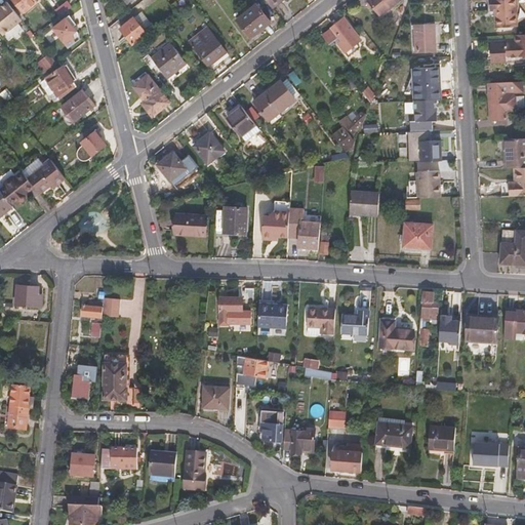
[(17,0),(27,11),(40,0),(17,0)]
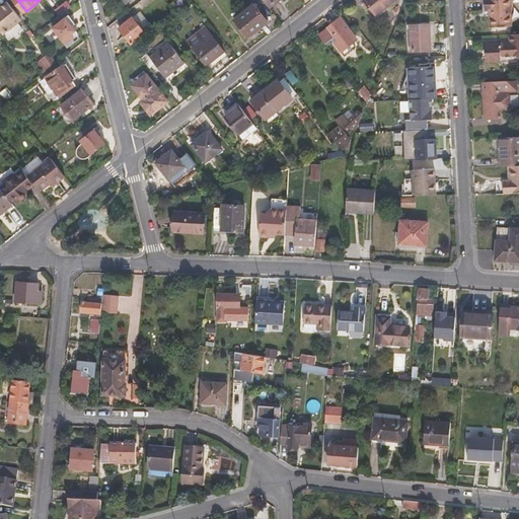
[(168,0),(165,2),(174,12),(178,9),(171,0),(168,0)]
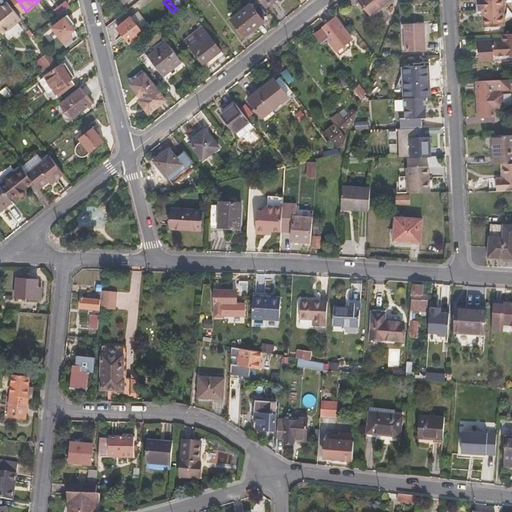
[(359,0),(371,15),(390,1),(389,0),(359,0)]
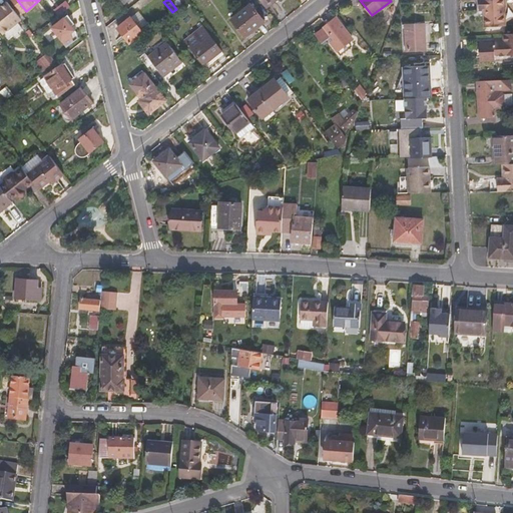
[(481,0),(482,11),(485,12),(486,28),(507,27),(506,0),(481,0)]
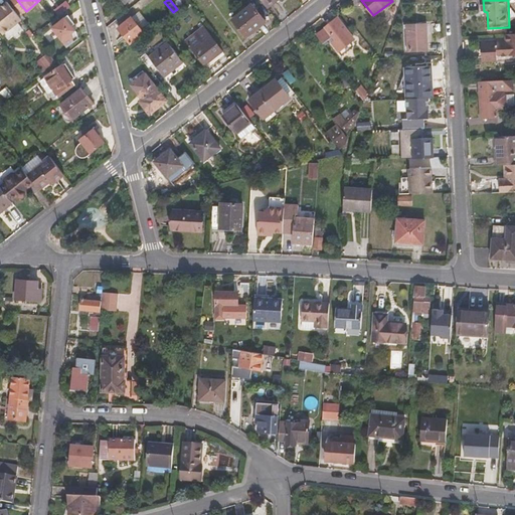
[(21,20),(7,2),(0,7),(0,31),(3,34),(21,20)]
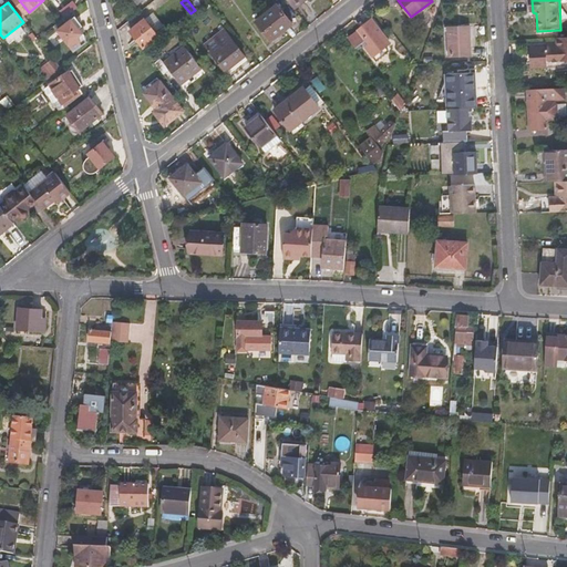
[(72,3),(61,12),(64,17),(75,8),(72,3)]
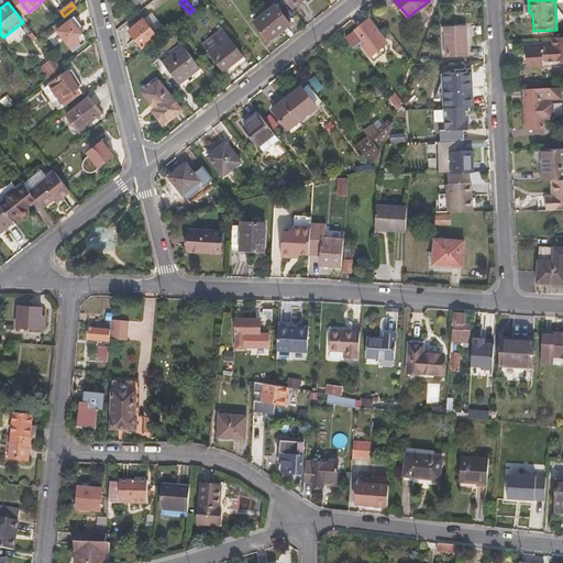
[(255,22),(269,42),(291,24),(276,6),(255,22)]
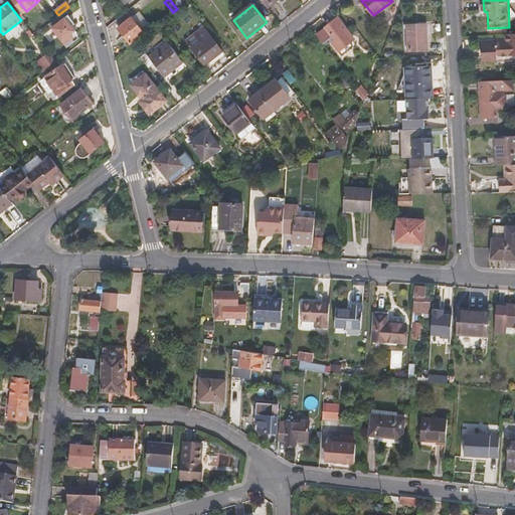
[(133,17),(142,29),(146,26),(146,25),(137,14),(133,17)]
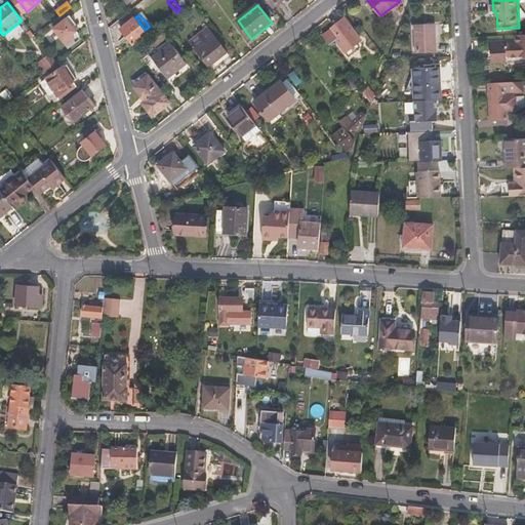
[(69,16),(54,29),(69,48),(80,40),(78,32),(73,27),(76,24),(69,16)]
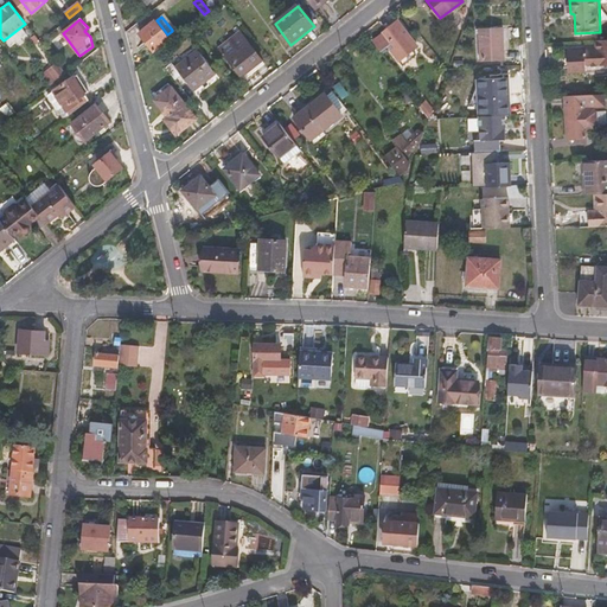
[(141,32),(154,49),(170,38),(171,40),(176,37),(172,31),(167,34),(157,20),(157,19),(141,32)]
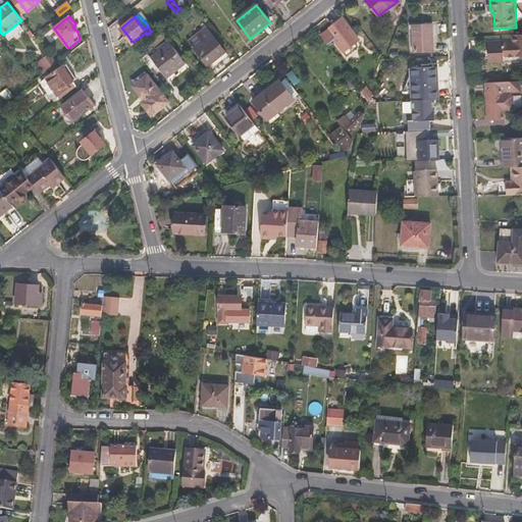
[(413,18),(416,53),(434,52),(431,17),(413,18)]
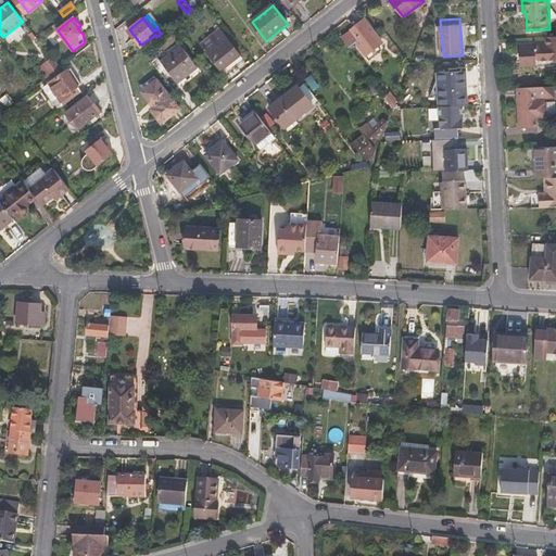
[(362,22),(342,37),(350,47),(355,41),(371,60),(383,50),(381,47),(381,46),(362,22)]
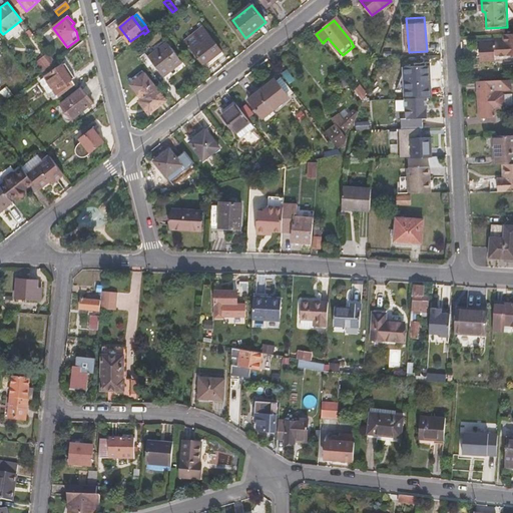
[(201,24),(185,36),(205,63),(222,50),(201,24)]
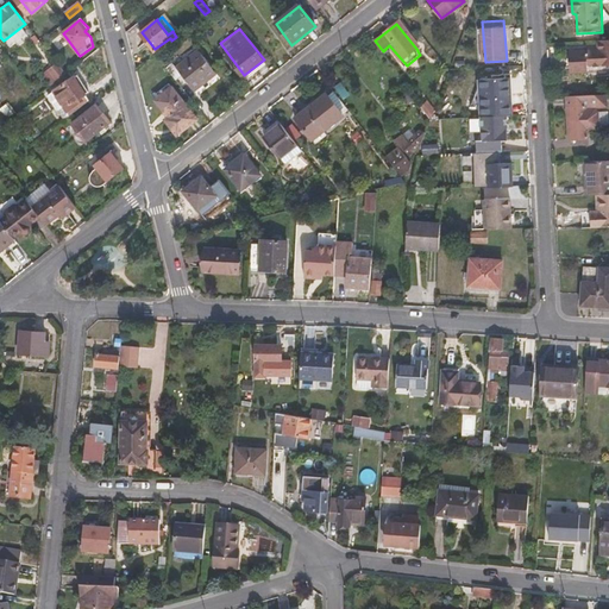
[(571,52),(572,73),(589,71),(590,64),(592,63),(595,67),(600,67),(603,63),(604,63),(604,67),(608,66),(608,41),(598,42),(600,50),(571,52)]
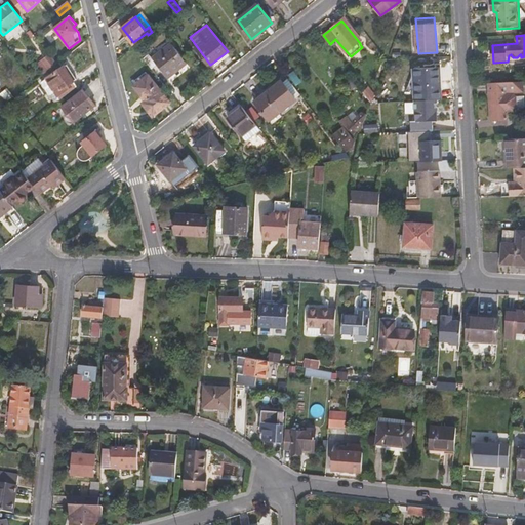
[(171,43),(152,57),(150,54),(144,58),(153,71),(159,67),(168,78),(187,64),(171,43)]
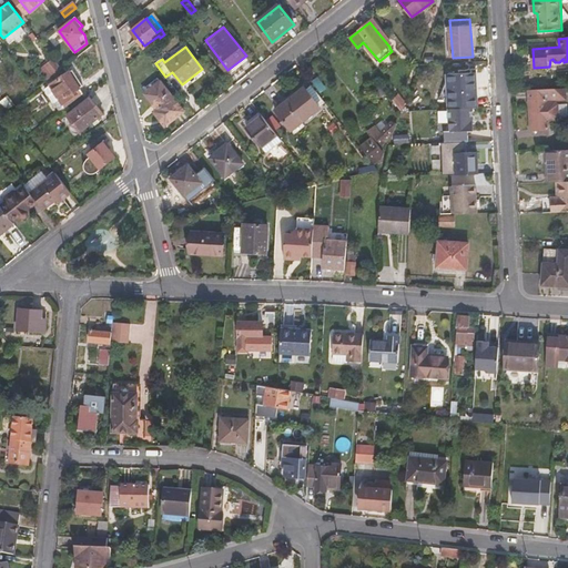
[(48,79),(62,68),(53,58),(39,69),(48,79)]
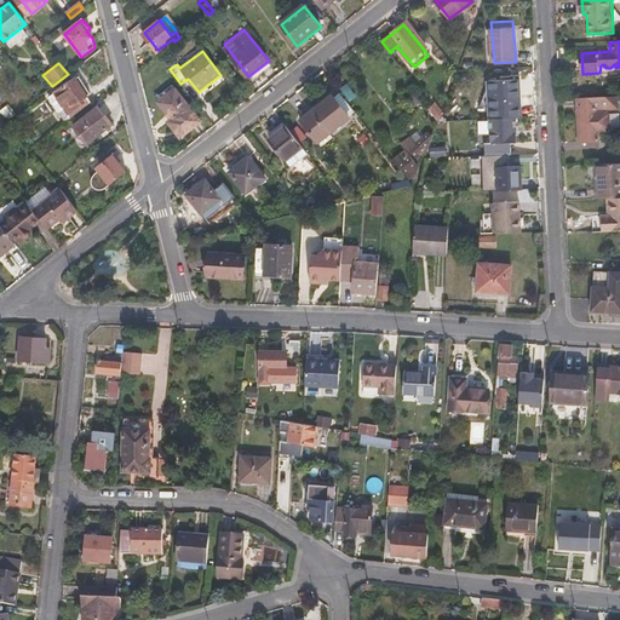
[(75,80),(50,99),(67,121),(92,102),(75,80)]
